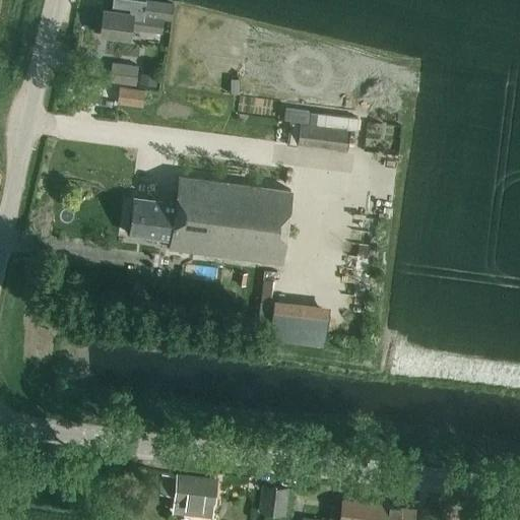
[(105,10),(102,35),(131,39),(133,29),(163,34),(165,20),(171,21),(173,21),(176,5),(174,5),(139,0),(113,0),(112,11),(105,10)]
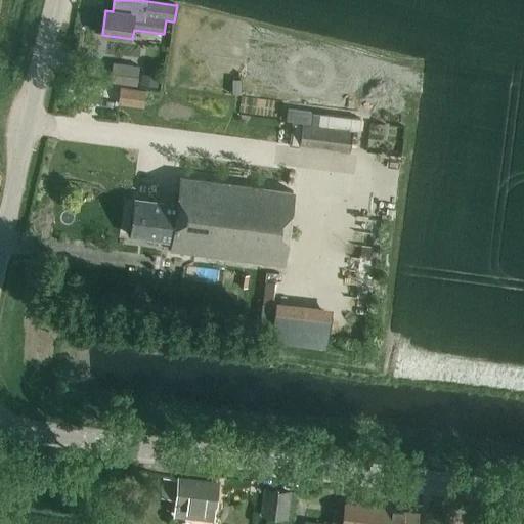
[(138,70),(114,67),(112,84),(136,87),(138,70)]
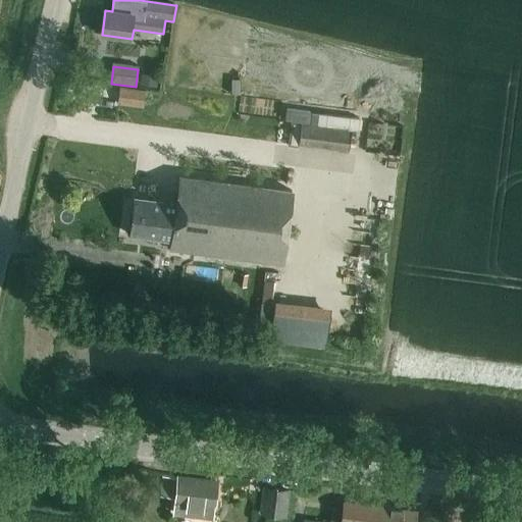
[(140,85),(157,87),(158,75),(141,73),(140,85)]
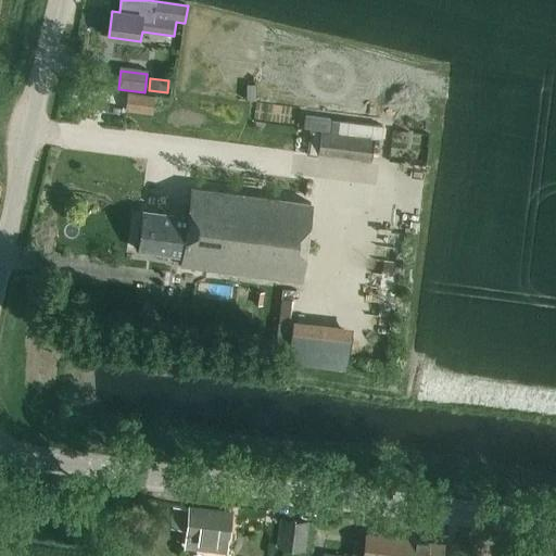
[(127,92),(125,111),(152,114),(155,97),(155,96),(139,93),(129,92),(127,92)]
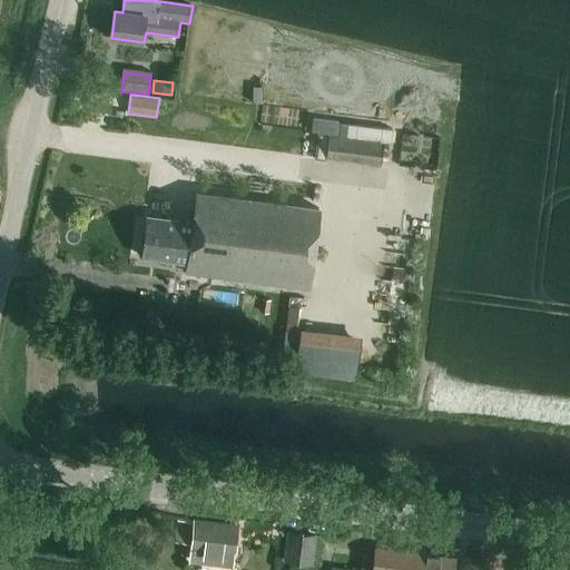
[(313,119),(311,131),(346,136),(349,124),(313,119)]
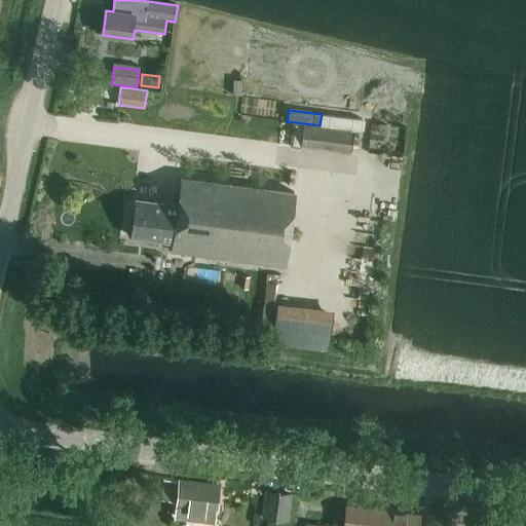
[(322,112),(320,127),(354,132),(358,132),(360,117),(322,112)]
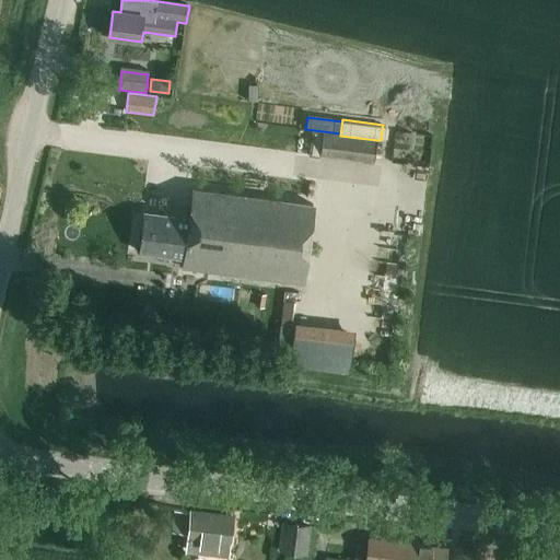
[(324,133),(321,155),(375,162),(377,140),(340,136),(324,133)]
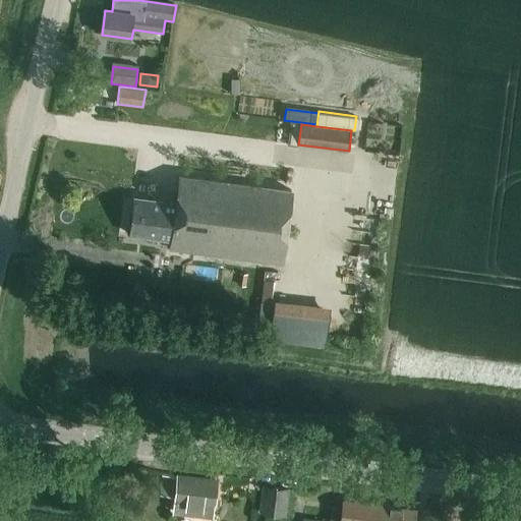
[(282,264),(292,191),(180,177),(177,205),(136,199),(133,216),(129,216),(127,233),(172,239),(171,249),(282,264)]
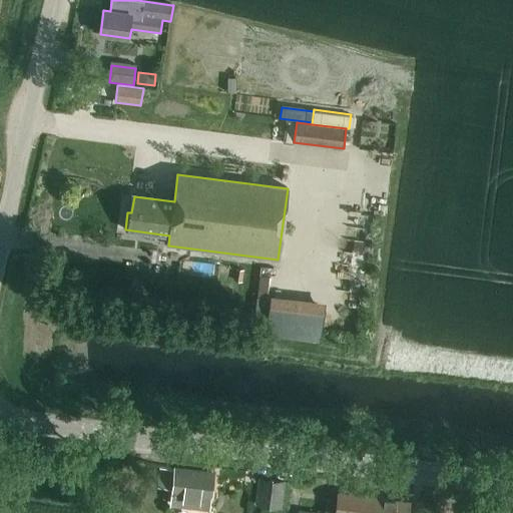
[(235,269),(233,282),(242,283),(243,271),(235,269)]
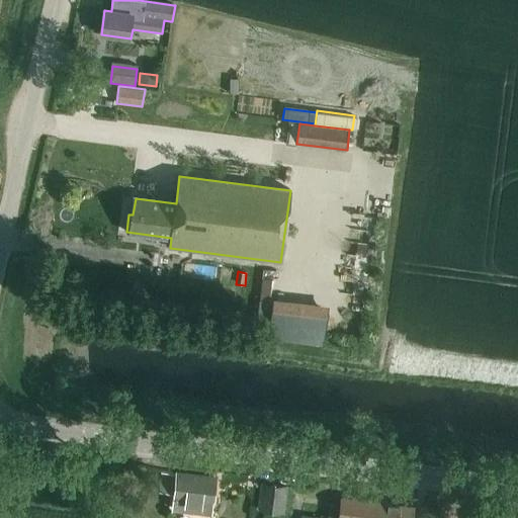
[(273,294),(267,336),(323,343),(329,301),(273,294)]
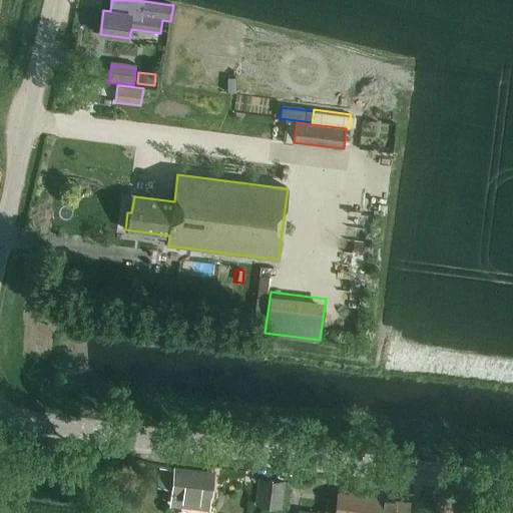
[(42,337),(34,336),(31,351),(39,352),(42,337)]
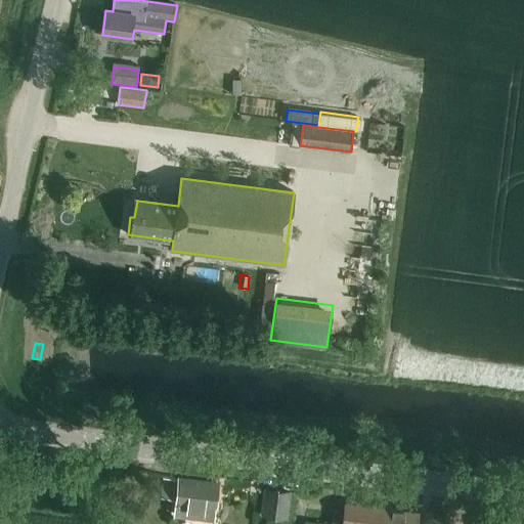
[(167,478),(165,494),(178,495),(176,514),(212,519),(213,506),(214,507),(217,483),(180,479),(180,480),(167,478)]
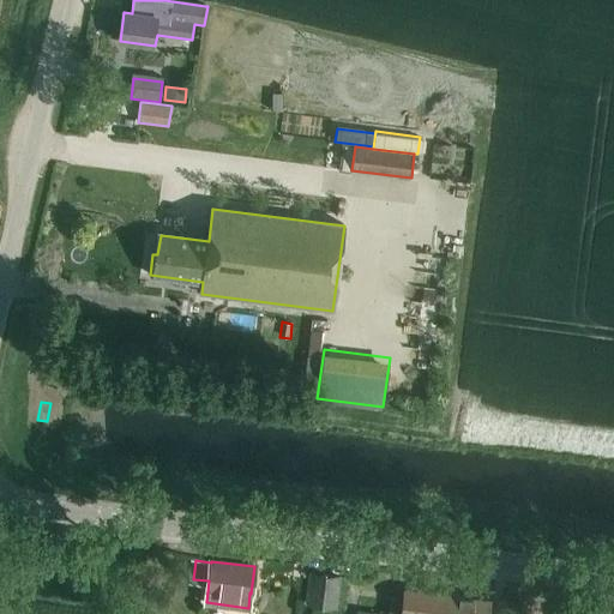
[(341,576),(312,572),(307,603),(337,607),(341,576)]
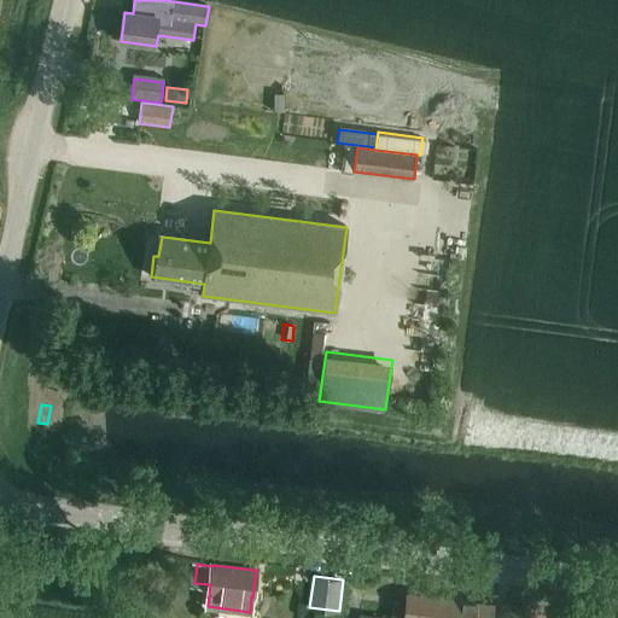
[(391,617),(448,617),(453,598),(408,593),(407,602),(394,601),(391,617)]
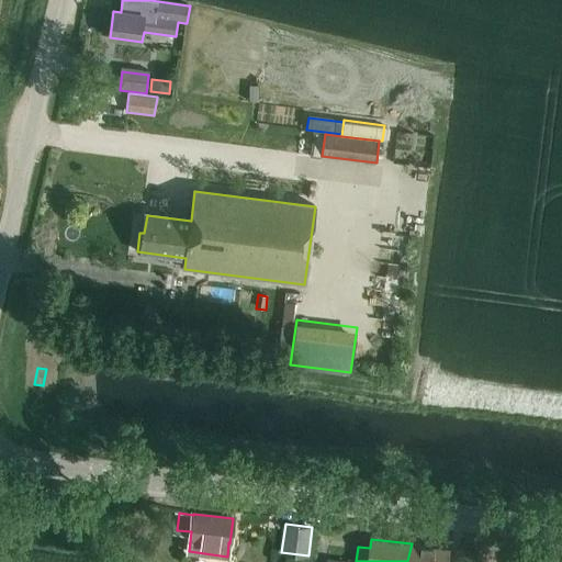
[(412,543),(407,561),(444,561),(446,548),(412,543)]
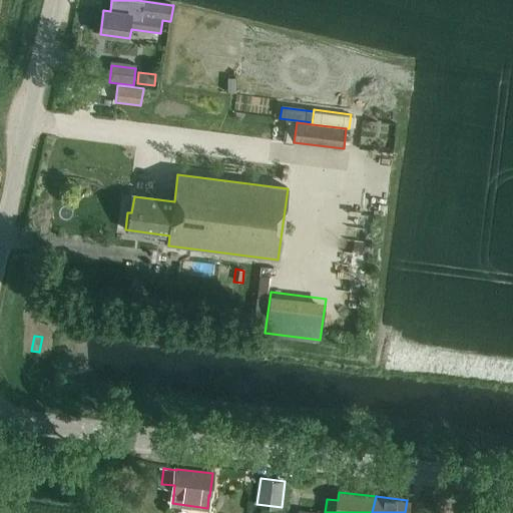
All buildings are outlined.
